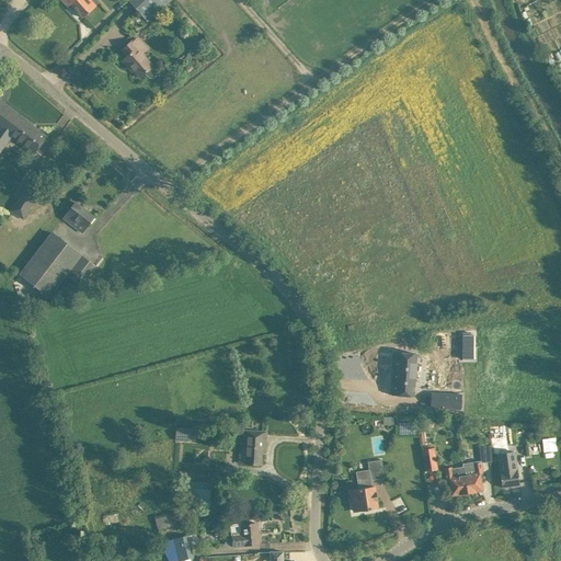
[(60,0),(68,7),(70,4),(82,18),(91,11),(100,2),(96,0),(60,0)]
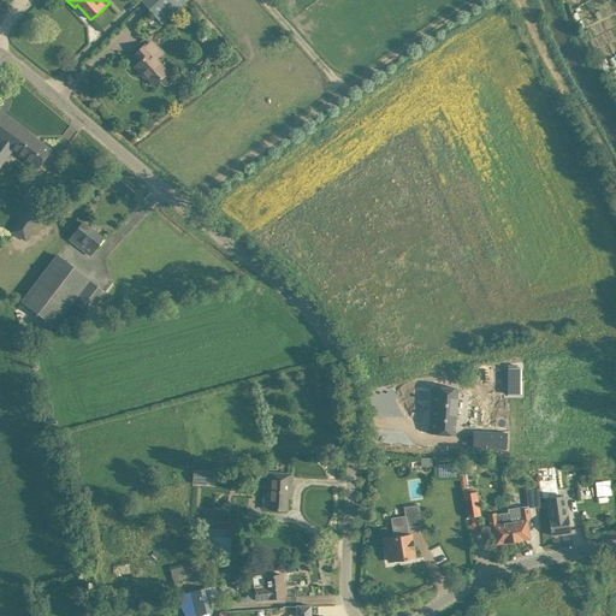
[(138,0),(161,24),(187,0),(138,0)]
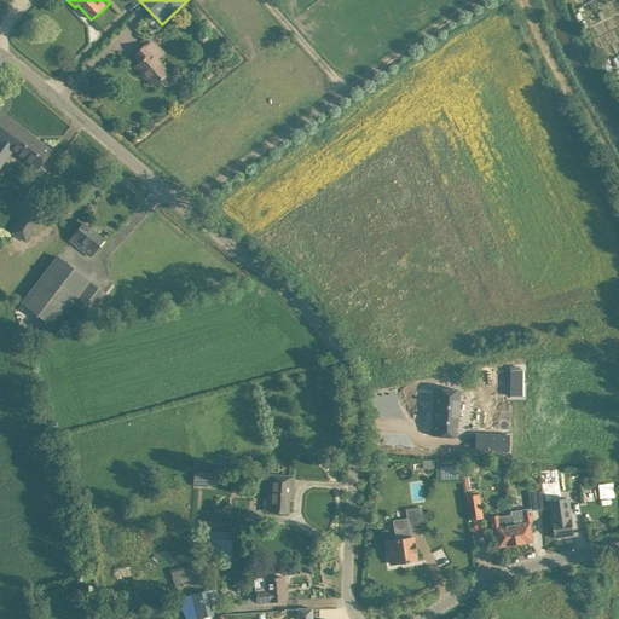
[(168,86),(172,82),(172,79),(167,74),(168,73),(157,59),(163,53),(152,40),(148,45),(146,44),(133,56),(140,63),(134,68),(142,75),(144,74),(155,86),(160,81),(165,86),(168,86)]
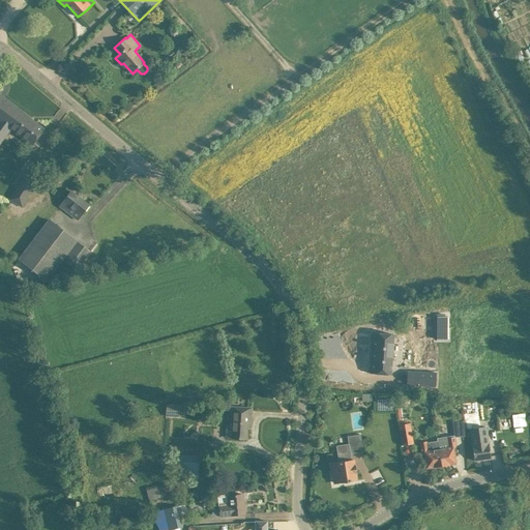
[(0,143),(10,128),(11,129),(32,145),(38,138),(45,129),(0,95),(0,143)]
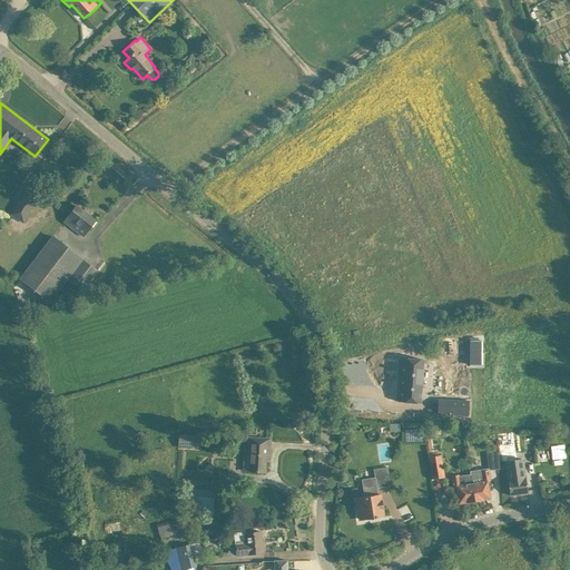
[(18,202),(10,215),(12,216),(23,223),(35,204),(41,193),(30,186),(23,197),(20,203),(18,202)]
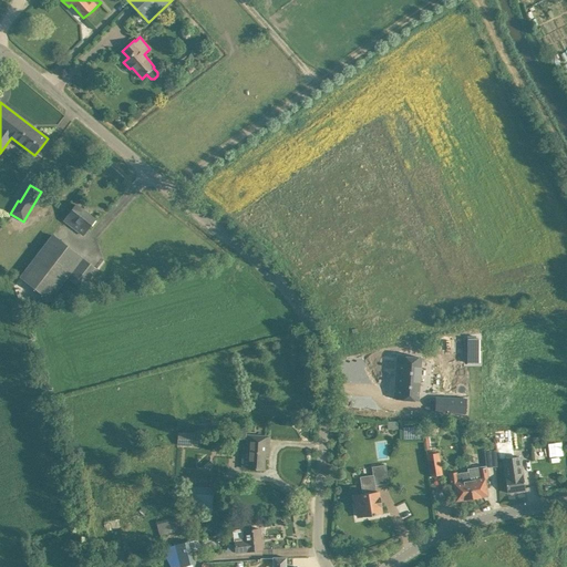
[(83,235),(86,229),(86,230),(95,219),(75,205),(68,215),(64,220),(83,235)]
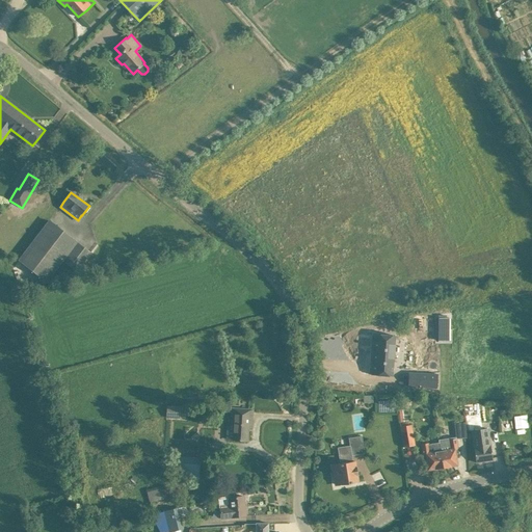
[(49,220),(18,260),(46,282),(63,260),(76,270),(89,253),(78,243),(77,245),(75,243),(77,242),(49,220)]
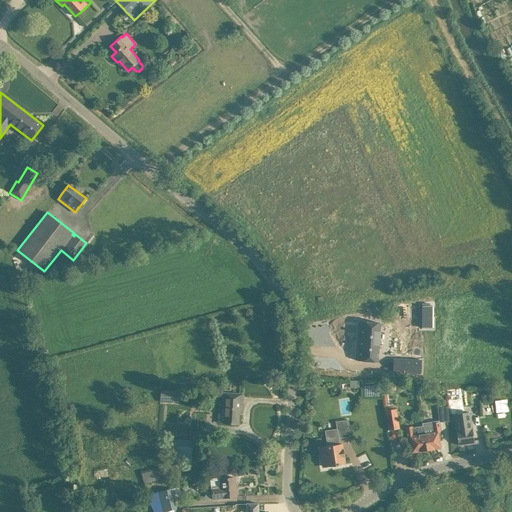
[(432,305),(421,305),(421,327),(432,327),(432,305)]
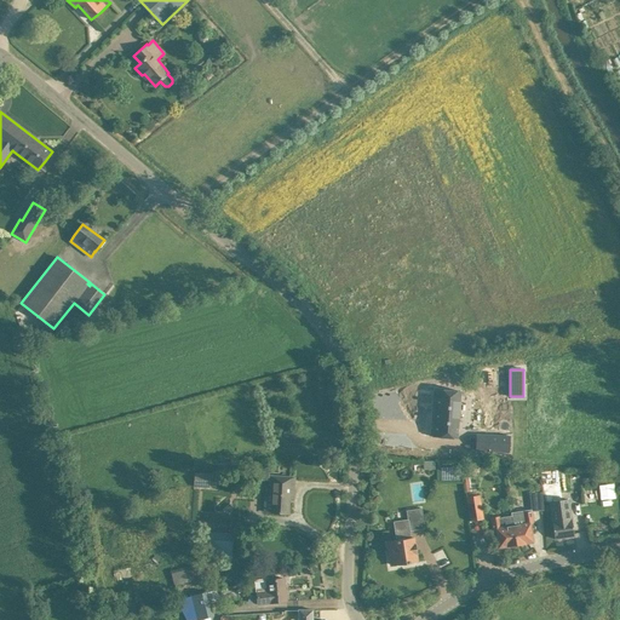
[(436,390),(432,437),(457,438),(460,391),(436,390)]
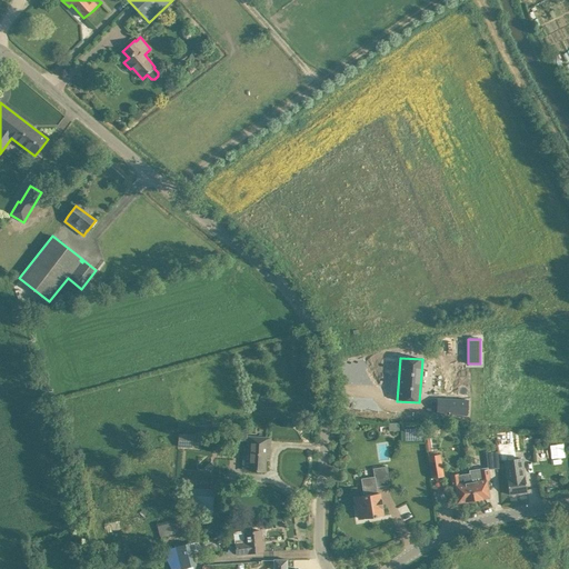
[(448,399),(448,413),(467,415),(468,400),(448,399)]
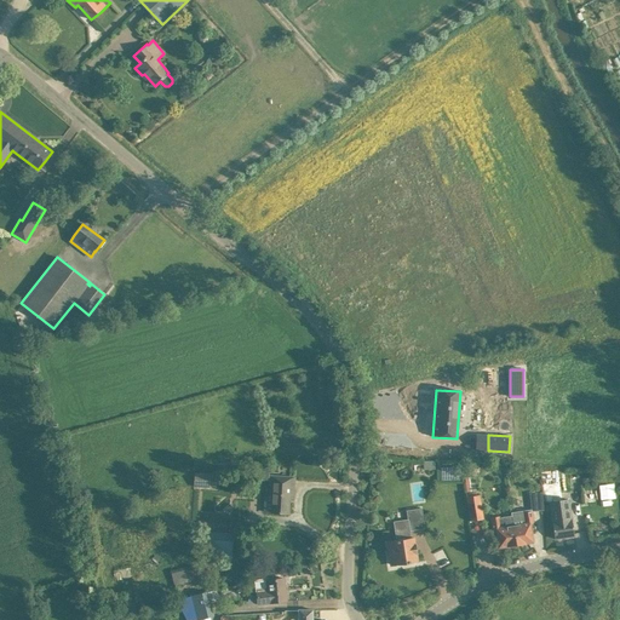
[(469,468),(469,469),(469,470),(469,471),(470,472),(471,472),(471,474),(472,474),(474,474),(475,474),(476,474),(477,472),(478,472),(478,471),(480,470),(480,469),(480,468),(480,466),(478,465),(477,464),(476,464),(476,463),(475,463),(474,463),(472,463),(471,464),(470,464),(470,465),(469,466),(469,468)]
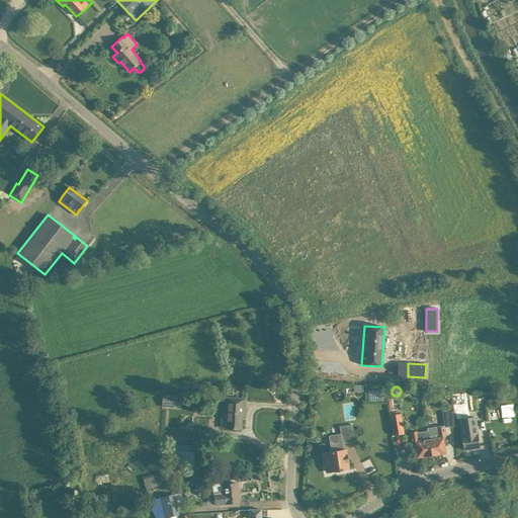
[(470,400),(470,391),(453,391),(453,401),(470,400)]
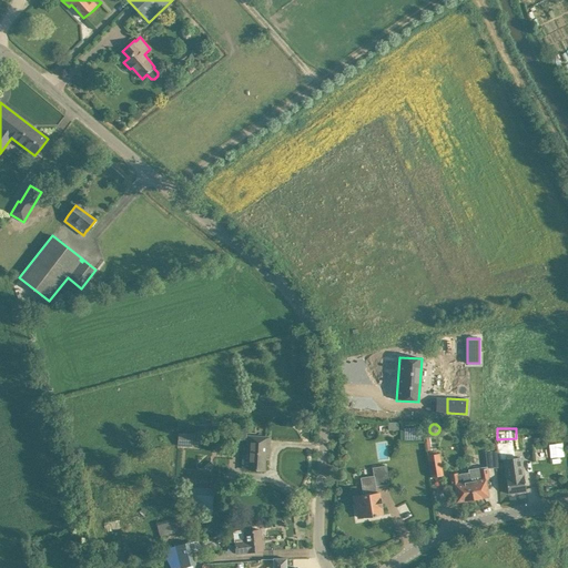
[(179,446),(198,446),(198,433),(179,433),(179,446)]
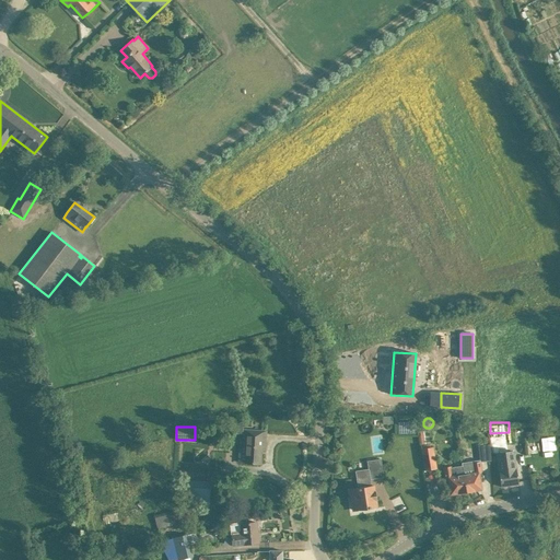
[(265,434),(245,430),(243,430),(243,441),(240,440),(237,462),(259,464),(260,450),(264,450),(265,434)]
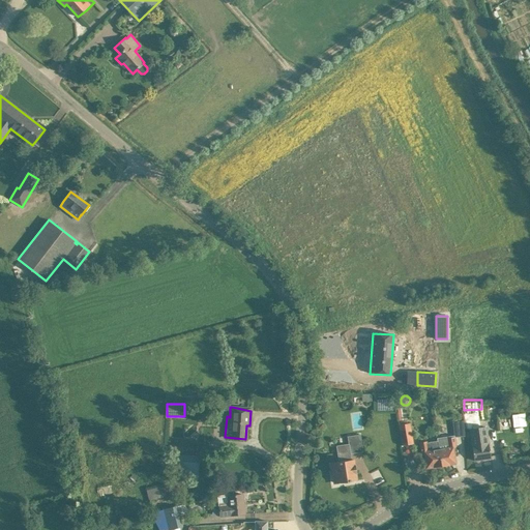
[(478,415),(465,417),(466,430),(470,429),(480,428),(478,415)]
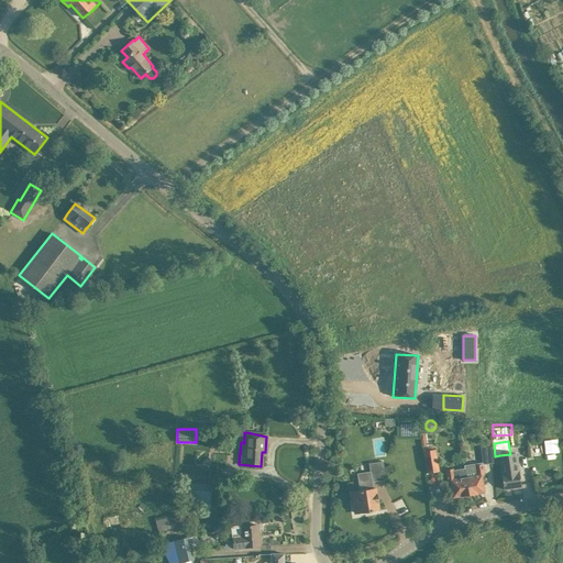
[(489,446),(481,448),(483,464),(494,464),(493,446),(489,446)]
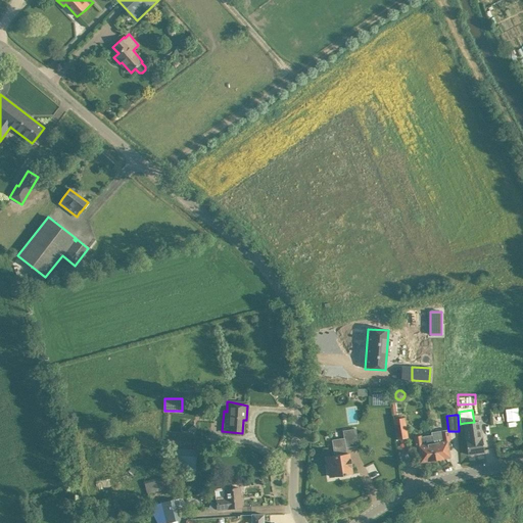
[(407,437),(403,418),(393,419),(397,439),(407,437)]
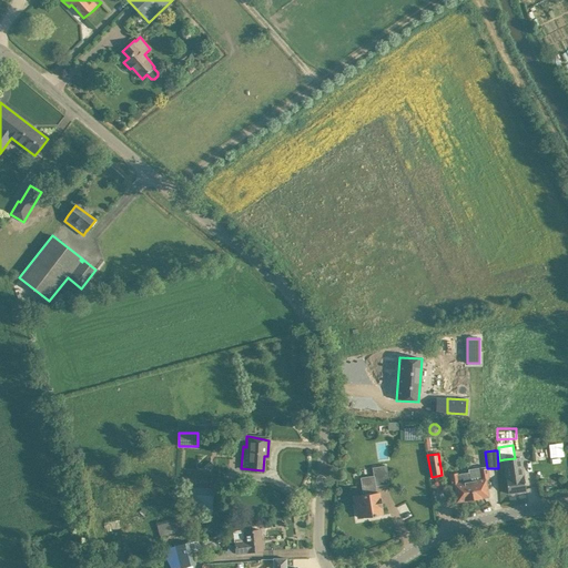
[(515,458),(504,459),(507,483),(508,494),(526,492),(524,480),(524,476),(520,457),(515,458)]
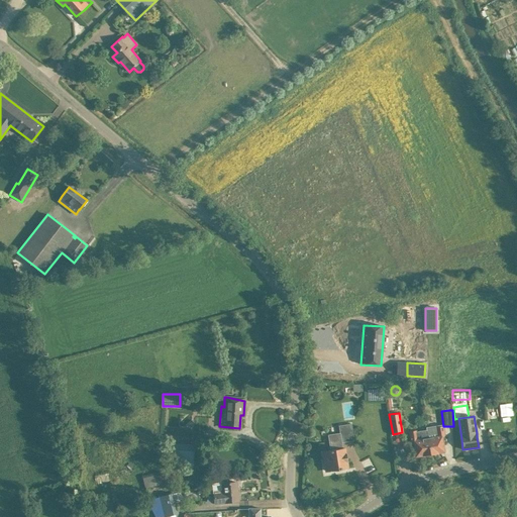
[(436,426),(426,428),(426,430),(428,438),(430,454),(444,452),(443,444),(446,444),(444,434),(443,426),(437,427),(436,426)]
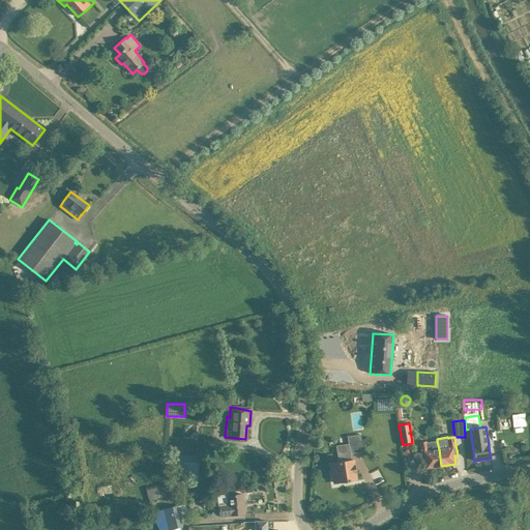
[(427,441),(419,442),(421,451),(422,461),(425,461),(427,469),(441,466),(439,449),(437,441),(427,442),(427,441)]
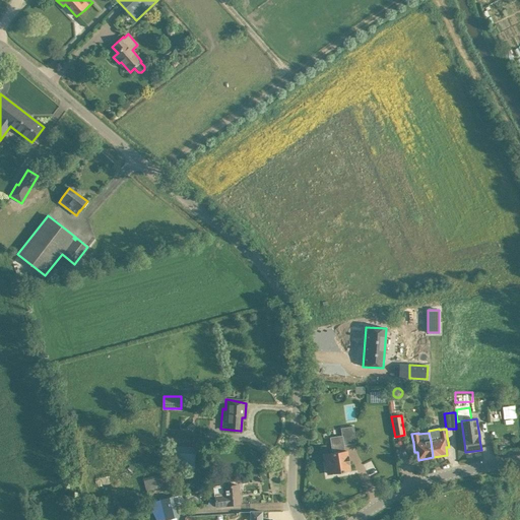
[(323,454),(325,465),(325,466),(326,466),(327,472),(330,474),(349,471),(348,464),(349,464),(348,456),(347,456),(346,451),(344,451),(343,444),(342,436),(332,438),(333,446),(332,446),(333,453),(323,454)]
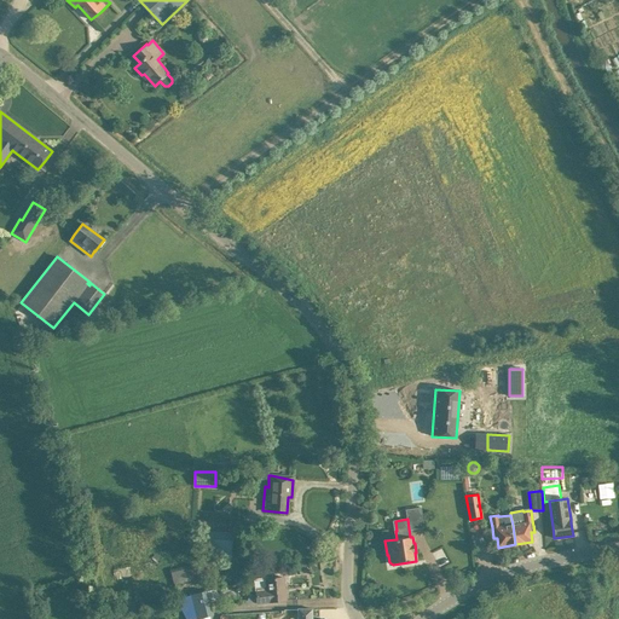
[(231,533),(202,532),(201,557),(230,559),(231,533)]
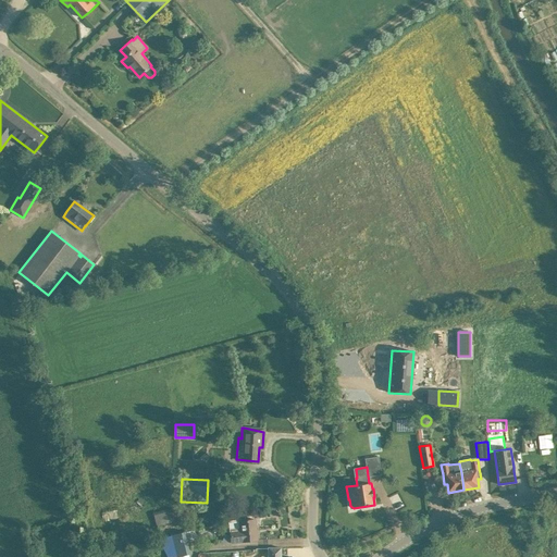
[(153,514),(157,527),(183,519),(180,506),(153,514)]
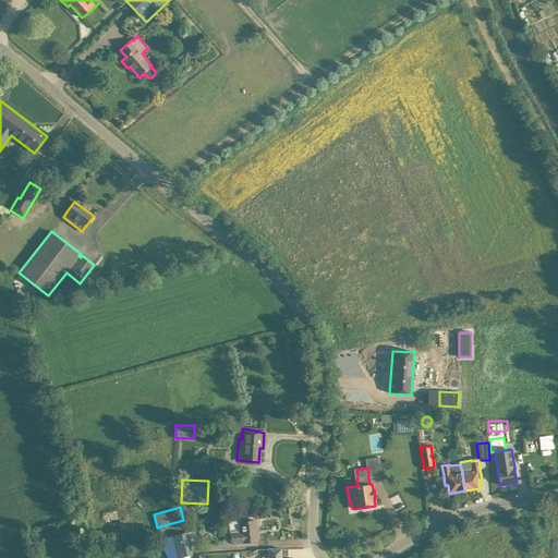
[(241,519),(229,522),(232,544),(243,543),(257,541),(256,528),(257,526),(257,522),(255,522),(255,520),(241,522),(241,519)]
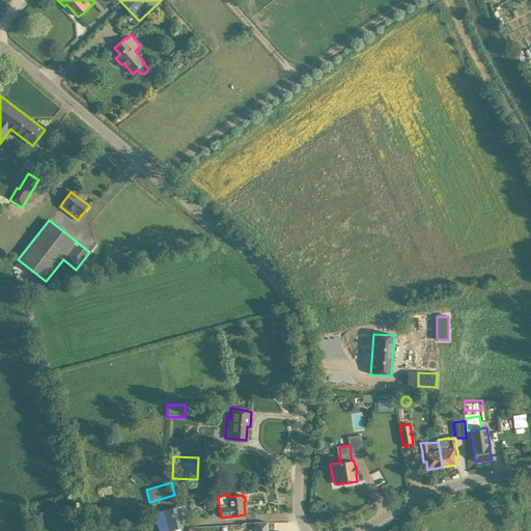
[(164,510),(169,530),(183,528),(177,507),(164,510)]
